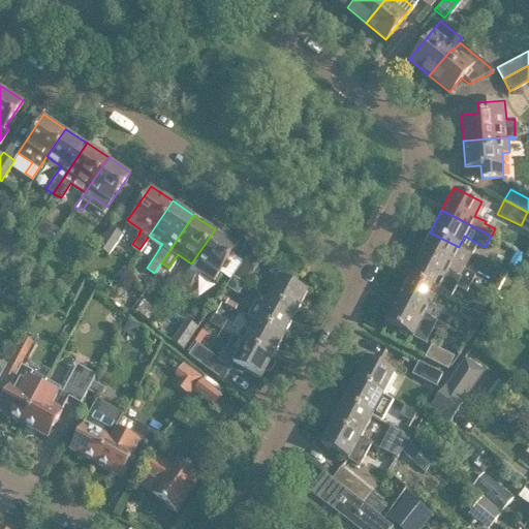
[(109,225),(95,247),(105,254),(120,232),(109,225)]
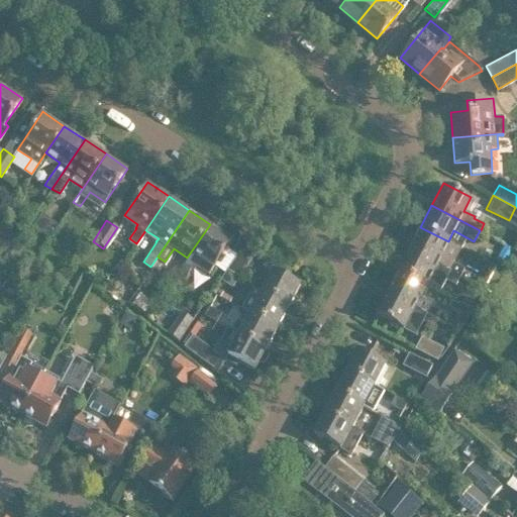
[(231,238),(210,224),(178,271),(185,276),(191,267),(194,268),(197,264),(209,272),(231,238)]
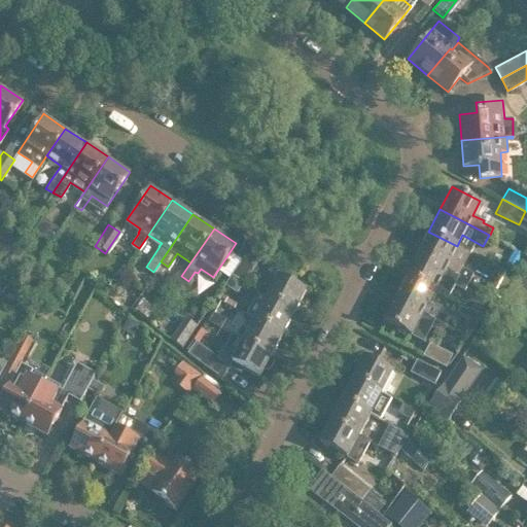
[(467,251),(457,246),(428,232),(417,253),(467,279),(470,272),(460,266),(467,251)]
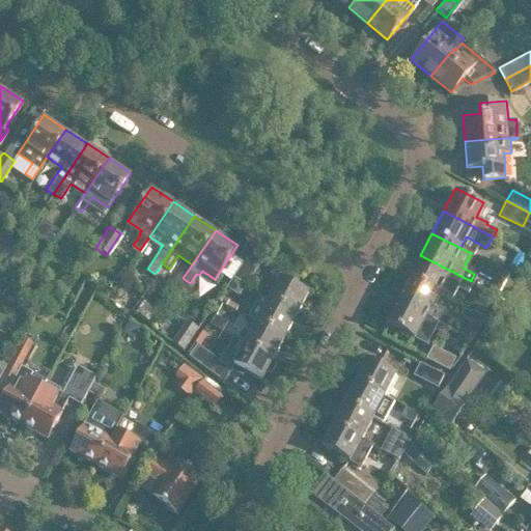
[(516,267),(524,253),(518,250),(510,263),(516,267)]
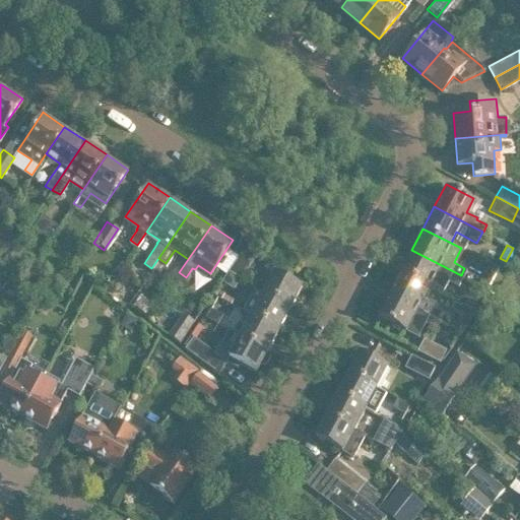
[(411,250),(400,271),(428,285),(439,291),(446,279),(456,284),(461,275),(411,250)]
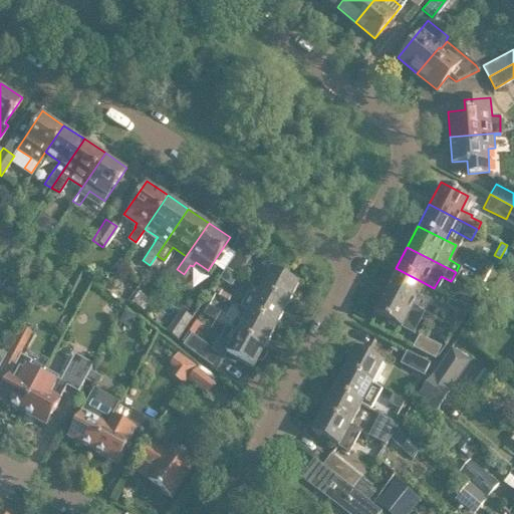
[(19,258),(28,264),(34,254),(25,248),(19,258)]
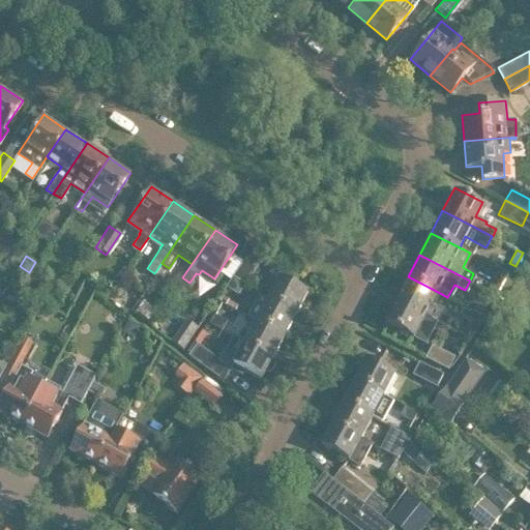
[(246,256),(232,276),(243,285),(258,263),(246,256)]
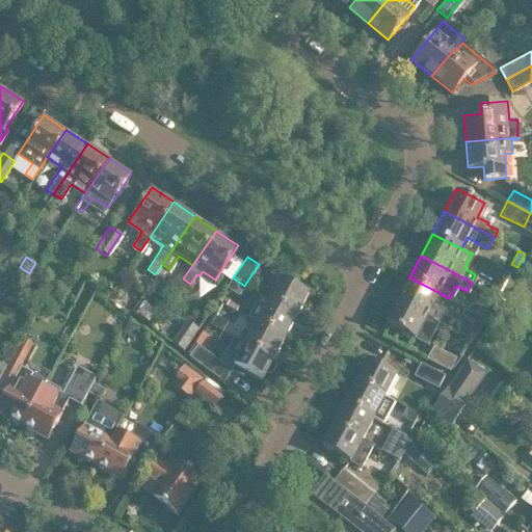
[(531,263),(520,290),(531,300),(531,299),(531,263)]
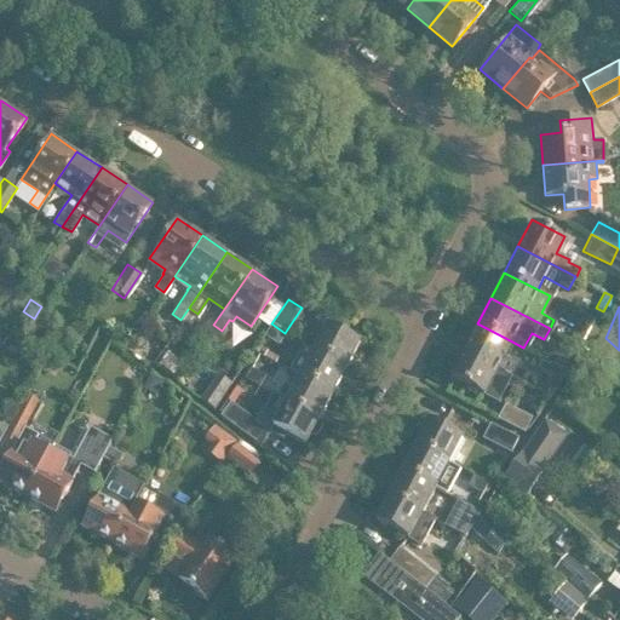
[(572,339),(586,348),(600,322),(586,314),(572,339)]
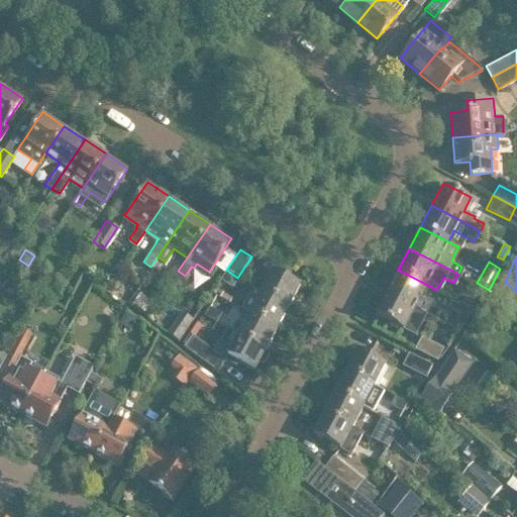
[(273,269),(261,291),(288,305),(299,283),(273,269)]
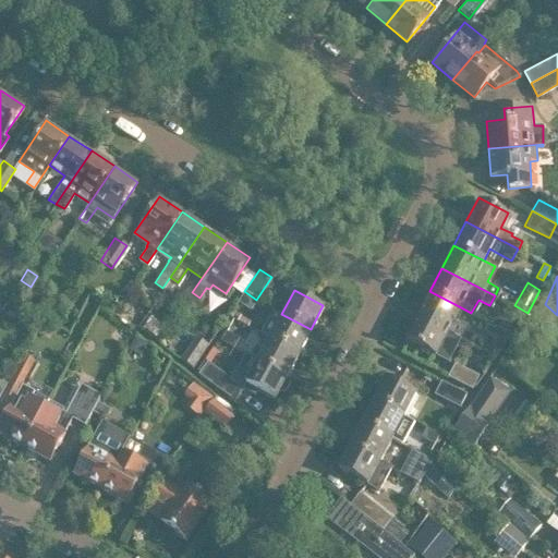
[(256,300),(244,291),(239,300),(251,307),(256,300)]
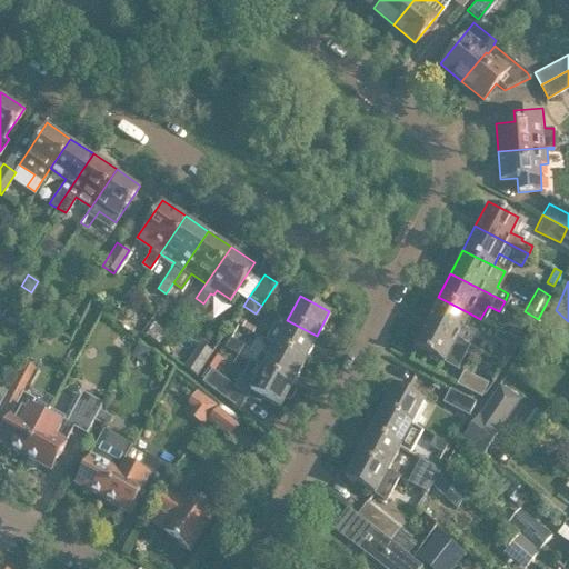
[(460,328),(468,312),(438,297),(426,320),(481,349),(486,340),(460,328)]
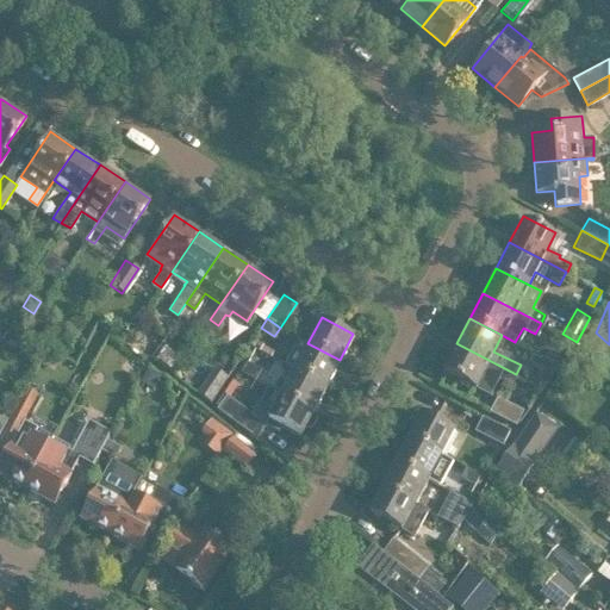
[(325,384),(340,360),(307,343),(306,346),(297,340),(285,362),(294,367),(325,384)]
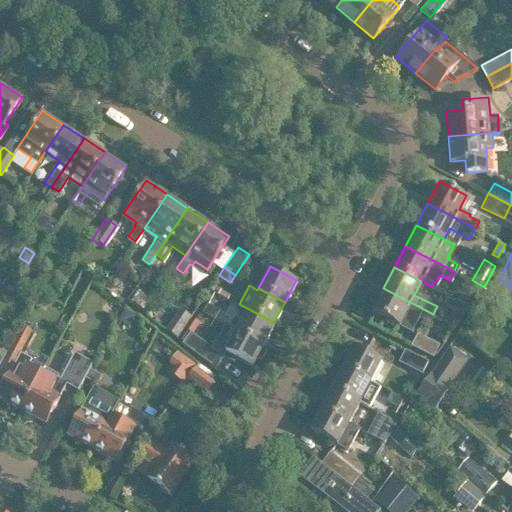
[(217,292),(227,297),(230,292),(220,287),(217,292)]
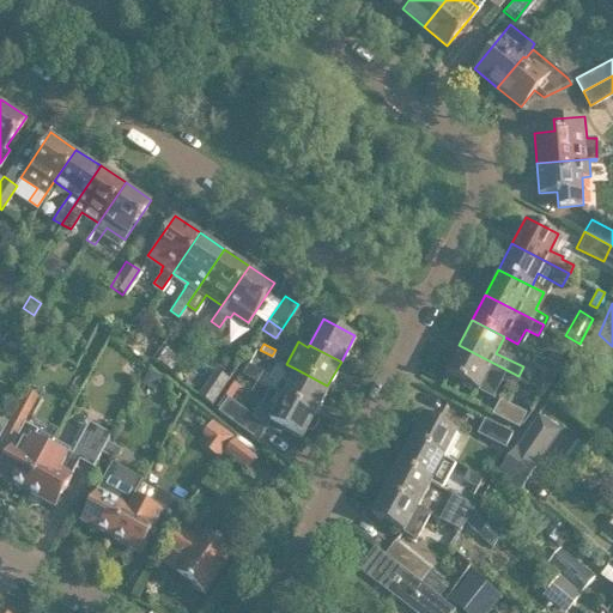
[(513,386),(519,376),(459,345),(445,371),(492,395),(501,378),(513,386)]
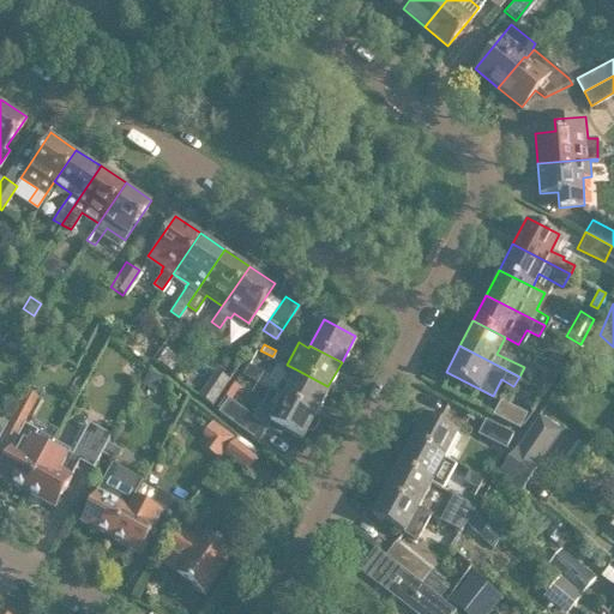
[(561,366),(565,359),(551,351),(547,357),(561,366)]
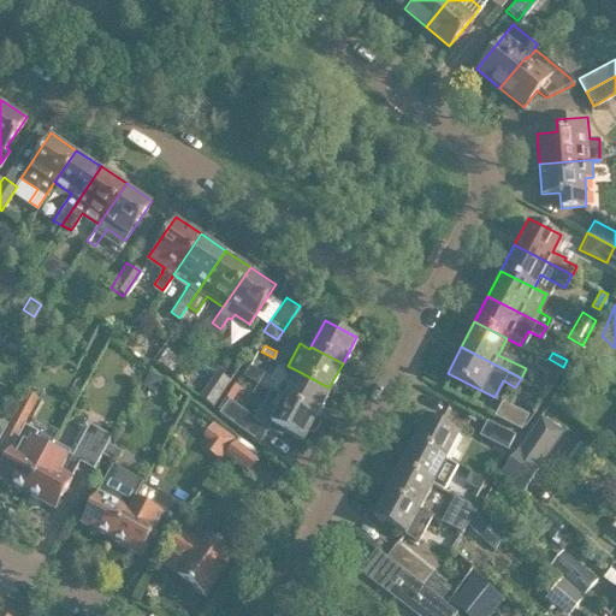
[(244,373),(256,380),(262,371),(249,363),(244,373)]
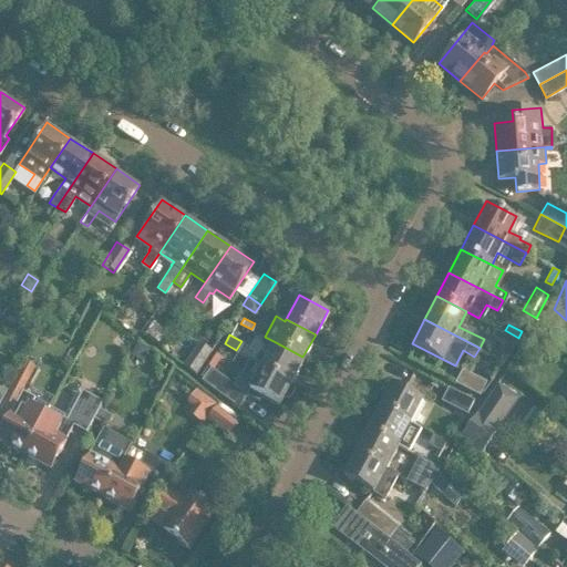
[(195,373),(210,350),(195,340),(181,363),(195,373)]
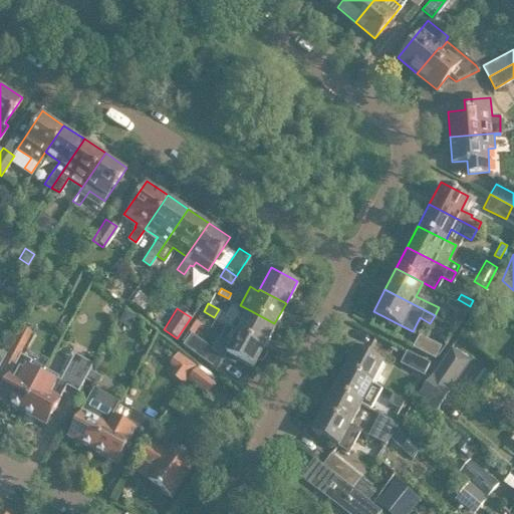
[(135,314),(124,309),(117,320),(127,325),(135,314)]
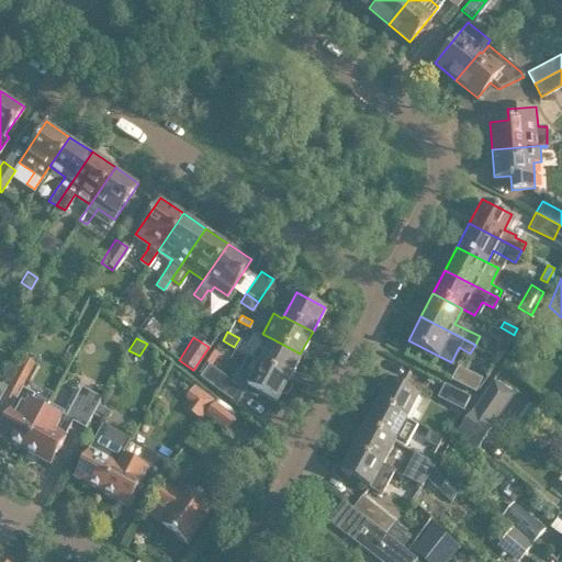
[(288,377),(300,353),(271,338),(259,361),(288,377)]
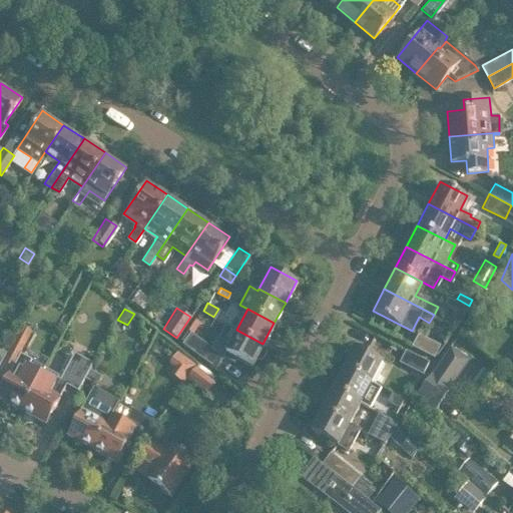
[(473,330),(466,324),(461,331),(468,336),(473,330)]
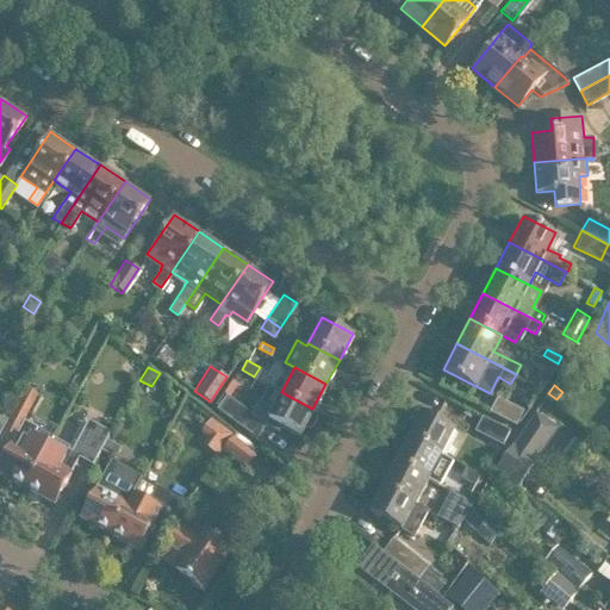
[(0,473),(25,487),(41,458),(54,436),(54,435),(29,422),(43,398),(27,390),(0,440),(0,442),(8,447),(0,461),(0,473)]
